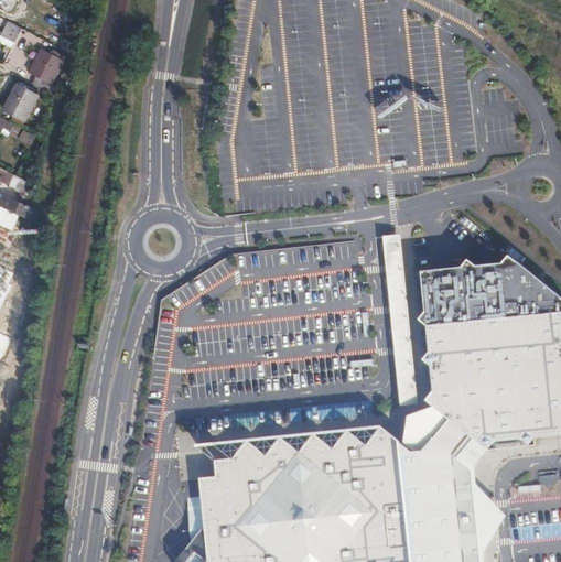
[(12,43),(20,29),(7,22),(0,34),(0,38),(12,43)]
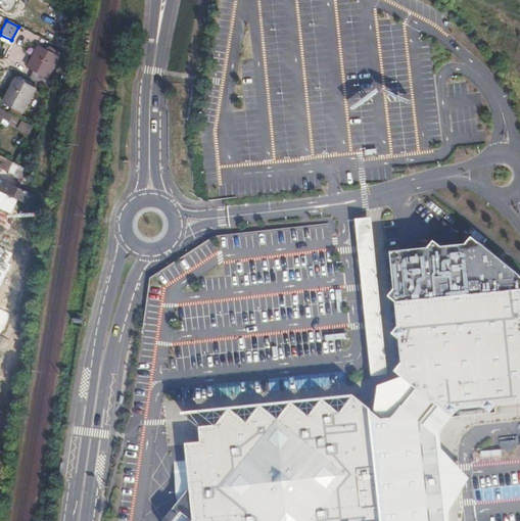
[(28,78),(47,88),(50,80),(46,78),(56,55),(37,45),(26,67),(32,70),(28,78)]
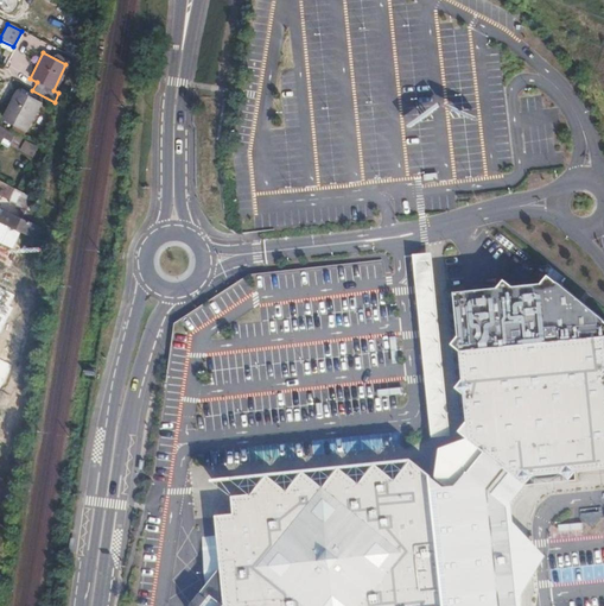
[(17,90),(2,120),(24,131),(38,102),(17,90)]
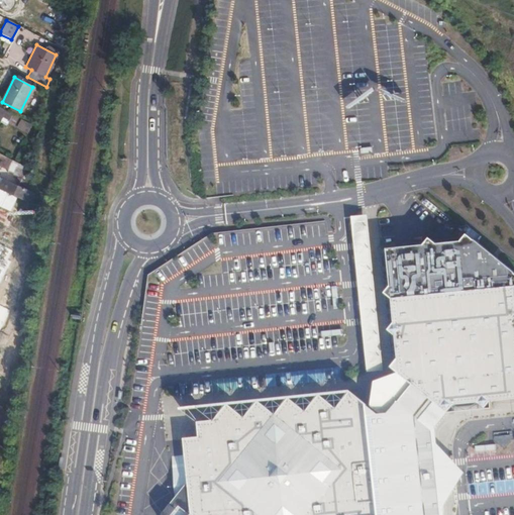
[(0,122),(16,130),(22,118),(0,107),(0,122)]
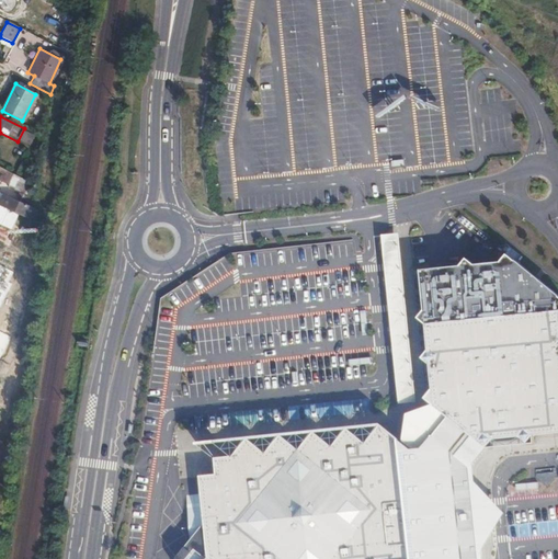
[(22,196),(29,183),(13,174),(7,187),(22,196)]
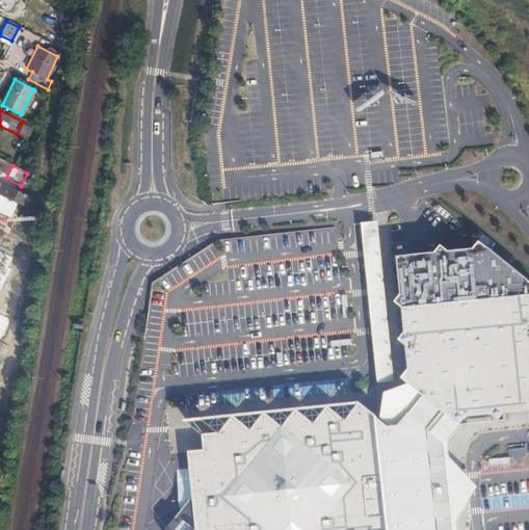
[(0,197),(28,211),(33,201),(2,185),(0,189),(0,197)]
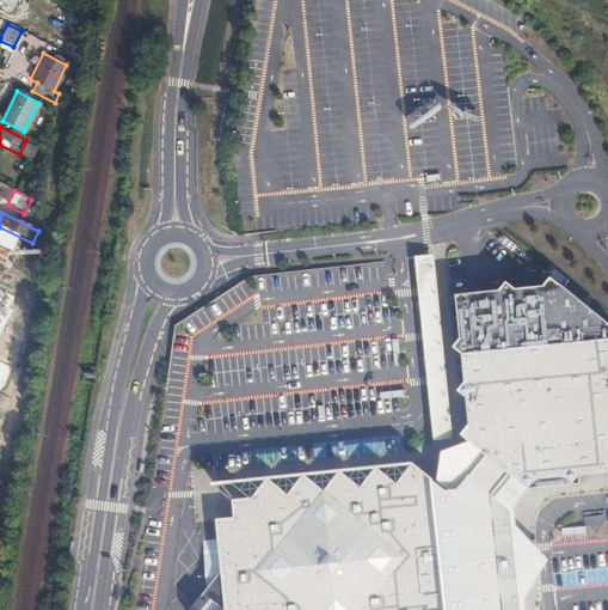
[(413,254),(433,438),(452,435),(433,251),(413,254)]
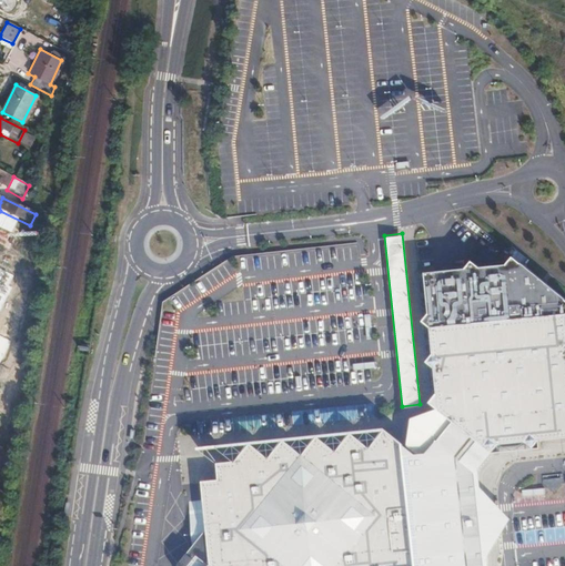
[(435,440),(420,460),(405,446),(383,428),(367,447),(350,432),(333,451),(315,435),(300,454),(281,440),(266,457),(248,442),(232,461),(215,463),(217,481),(201,482),(207,535),(210,565),(481,565),(478,538),(477,522),(475,506),(474,488),(472,472),(465,466),(473,456),(482,445),(490,452),(496,444),(504,443),(522,442),(531,448),(537,440),(564,436),(564,299),(512,256),(506,264),(477,268),(471,262),(465,269),(424,273),(416,283),(416,305),(427,314),(421,322),(430,330),(422,337),(424,346),(432,353),(425,362),(434,369),(427,376),(429,387),(436,394),(429,403),(434,407),(452,422),(435,440)]
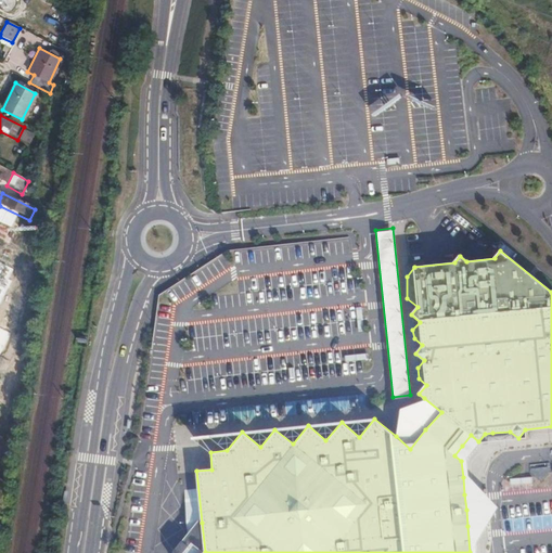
[(425,429),(441,412),(424,398),(401,407),(396,436),(410,449),(425,429)]
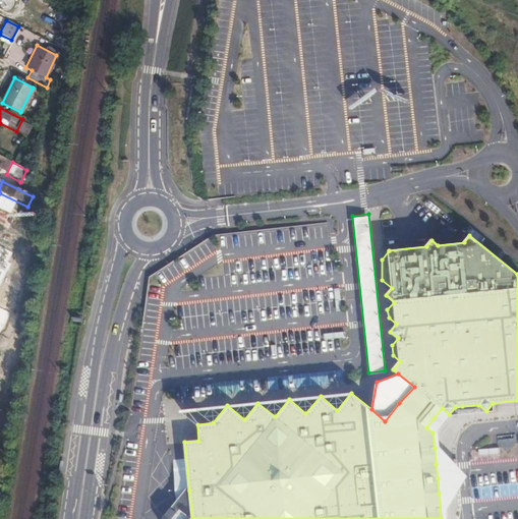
[(445,518),(445,509),(463,480),(467,474),(463,470),(439,447),(437,428),(449,414),(442,408),(434,418),(426,427),(433,433),(435,448),(436,464),(438,478),(439,494),(441,518),(445,518)]
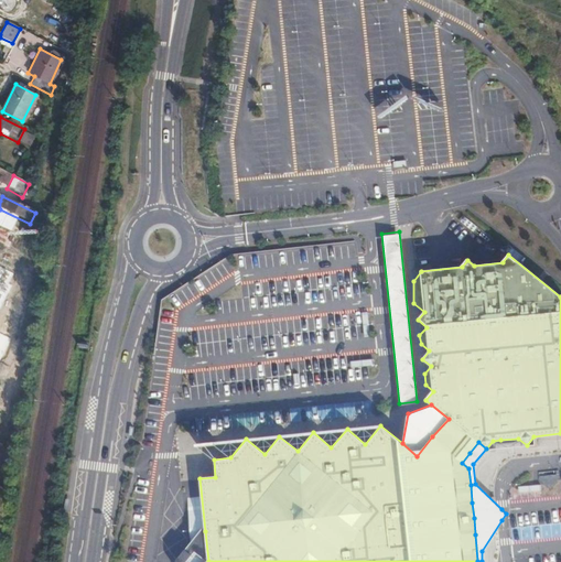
[(185,550),(175,561),(186,561),(192,555),(185,550)]
